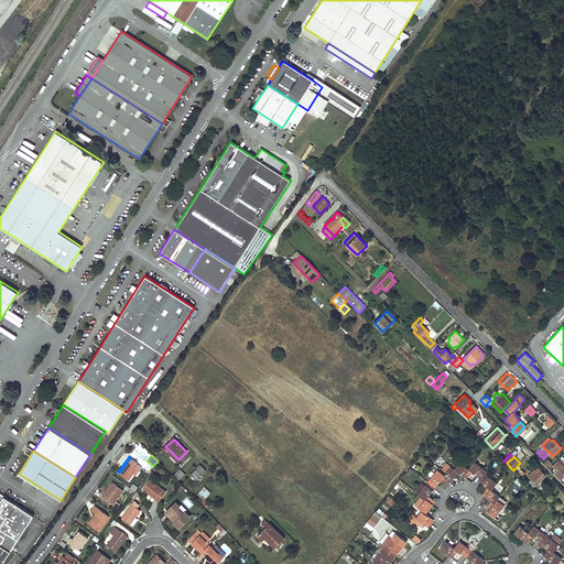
[(139,470),(141,467),(136,463),(137,463),(130,458),(119,473),(129,480),(133,474),(137,469),(139,470)]
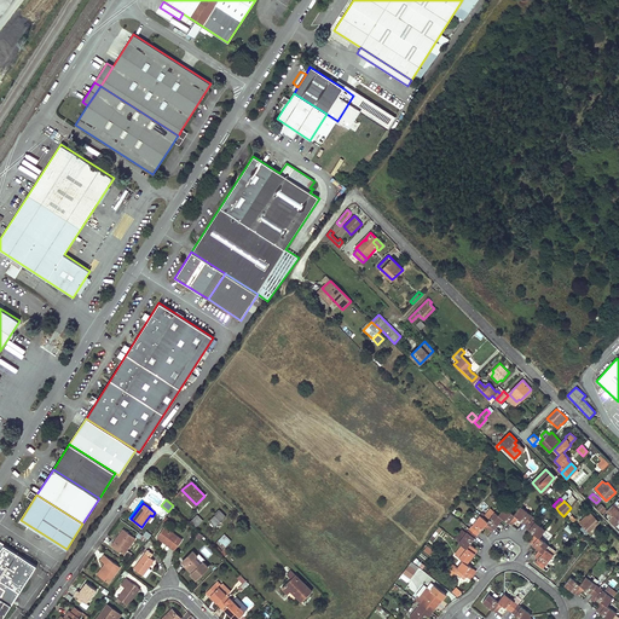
[(613,505),(607,510),(613,516),(609,520),(615,526),(618,522),(617,520),(618,518),(618,514),(617,512),(618,510),(613,505)]
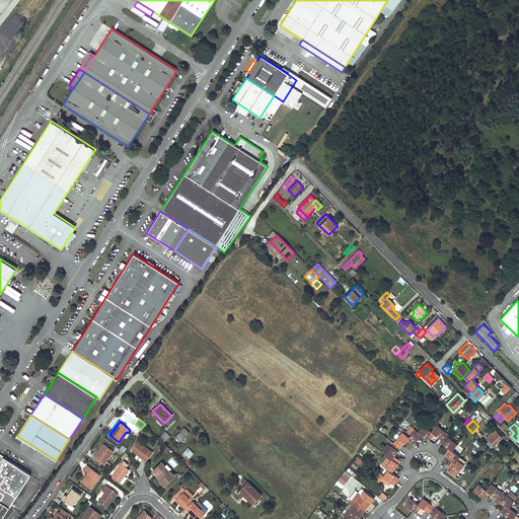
[(391,483),(394,485),(399,478),(391,472),(400,460),(394,455),(406,440),(413,445),(422,434),(430,440),(434,434),(442,440),(441,441),(444,444),(449,448),(447,449),(444,455),(453,462),(454,463),(451,467),(449,470),(455,475),(464,464),(462,463),(457,459),(459,457),(460,456),(452,450),(457,444),(446,435),(447,433),(436,425),(431,431),(423,425),(418,431),(415,429),(411,434),(409,437),(402,432),(385,454),(391,459),(385,467),(388,469),(383,476),(391,483)]
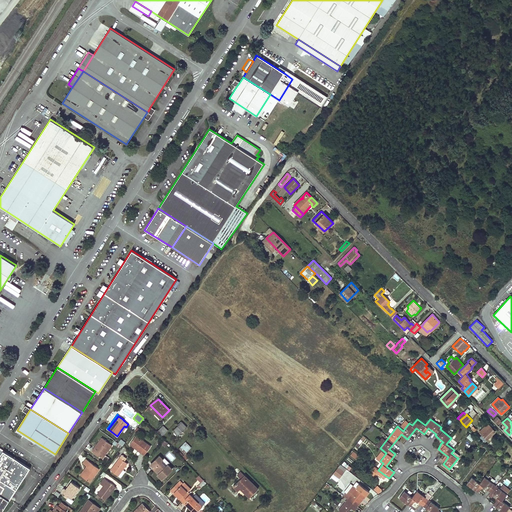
[(181,423),(173,430),(178,436),(187,427),(181,421),(180,422),(181,423)]
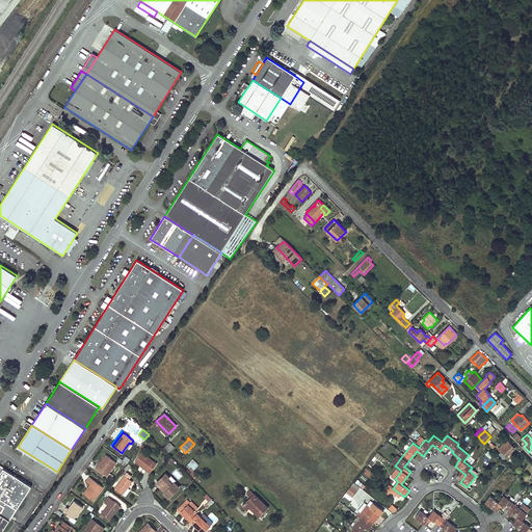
[(415,439),(413,443),(419,448),(421,445),(420,444),(420,443),(415,439)]
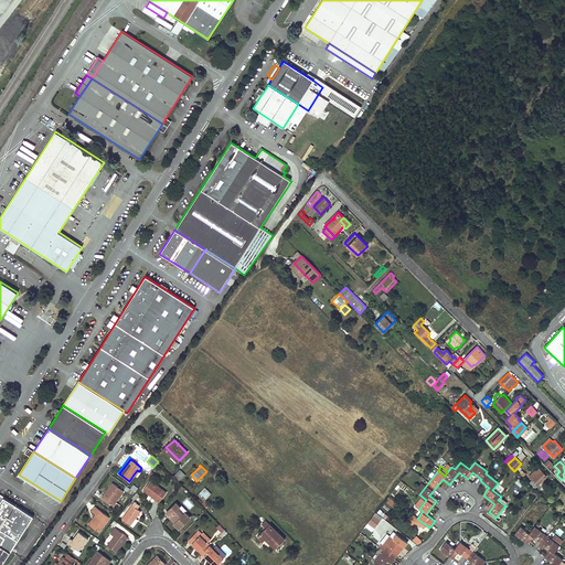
[(180,470),(176,475),(180,480),(184,476),(180,470)]
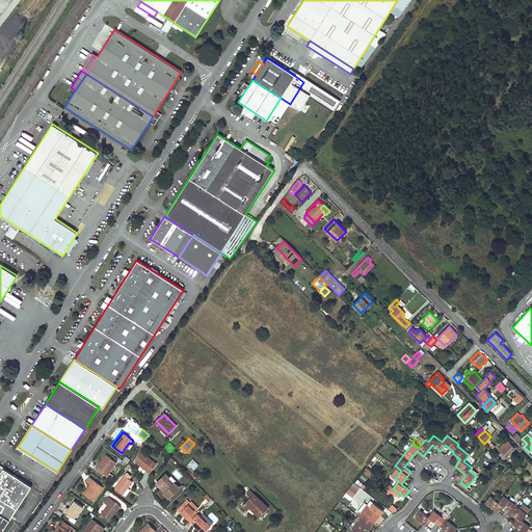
[(503,445),(499,449),(506,456),(514,448),(510,444),(506,448),(503,445)]
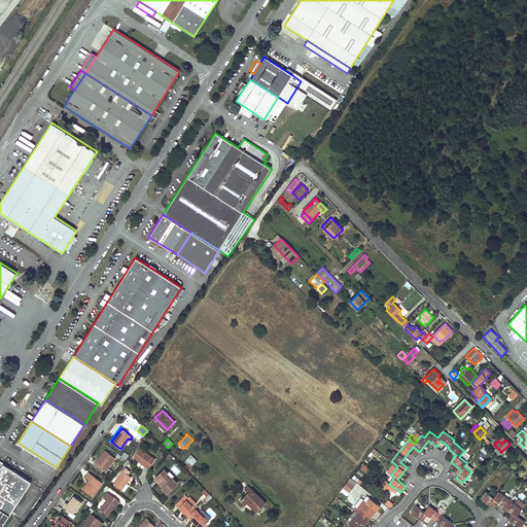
[(154,459),(140,449),(134,457),(148,468),(154,459)]
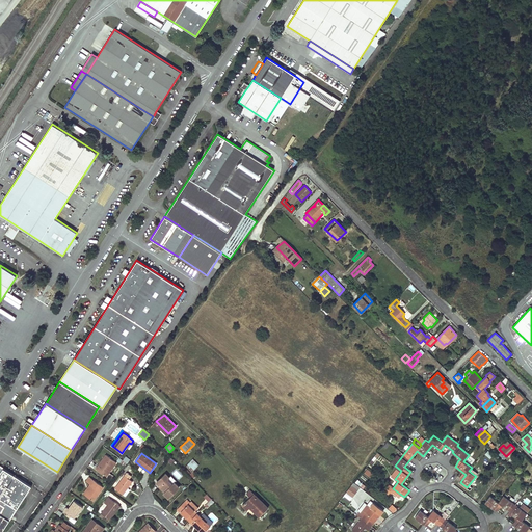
[(116,462),(106,455),(96,469),(106,476),(116,462)]
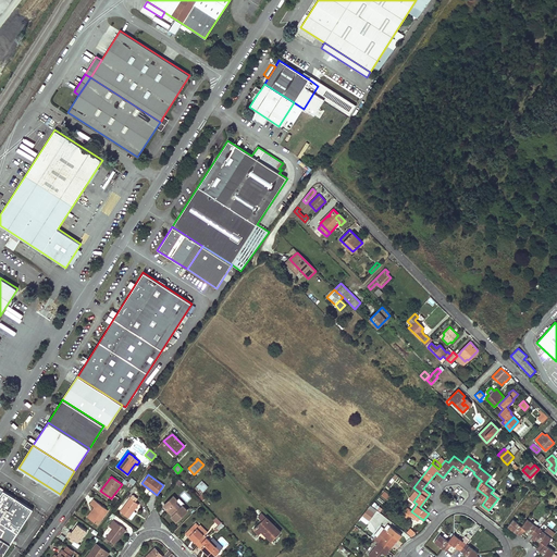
[(202,480),(197,485),(202,492),(209,486),(202,480)]
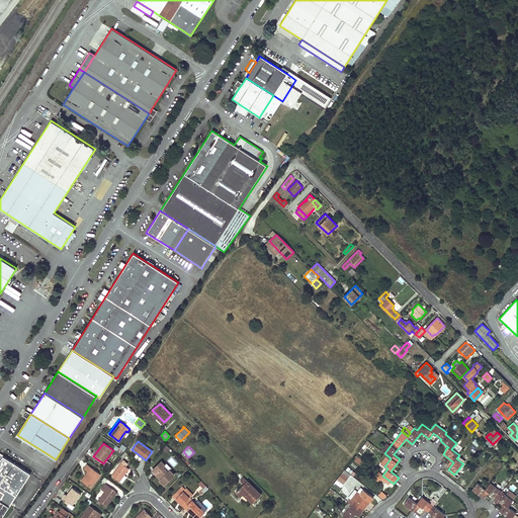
[(0,517),(29,473),(3,456),(0,461),(0,517)]
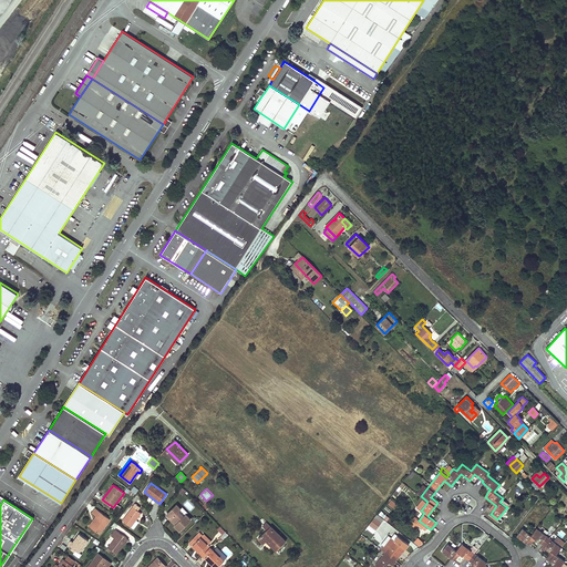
[(140,507),(135,504),(123,521),(131,526),(132,526),(134,528),(138,522),(136,519),(141,513),(137,511),(140,507)]
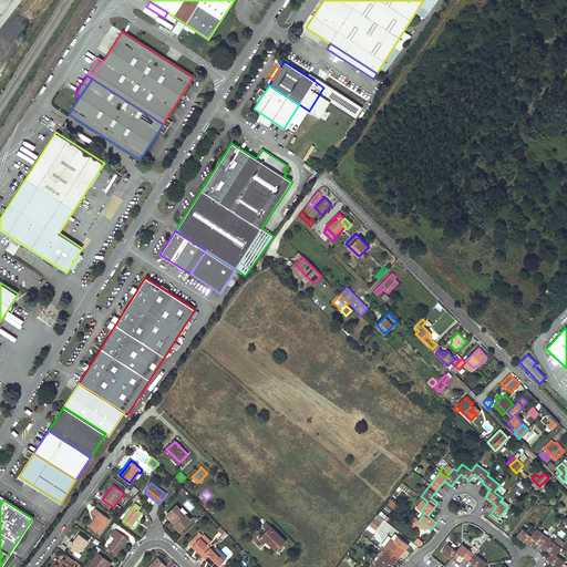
[(181,508),(176,505),(167,514),(171,517),(176,524),(175,525),(179,531),(191,519),(186,514),(184,516),(178,511),(181,508)]
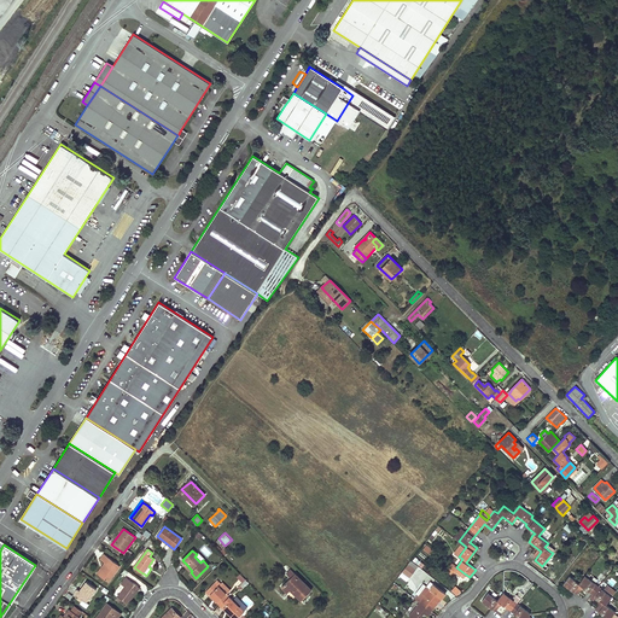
[(120,565),(104,554),(100,559),(105,563),(103,566),(104,569),(99,575),(109,582),(120,565)]
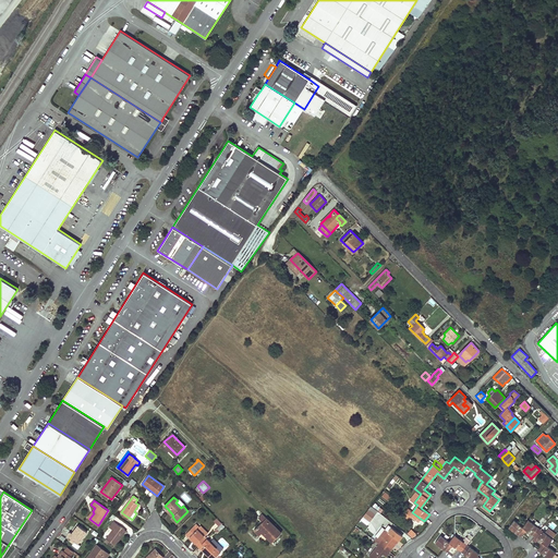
[(375,514),(368,509),(367,511),(364,516),(371,521),(375,514)]
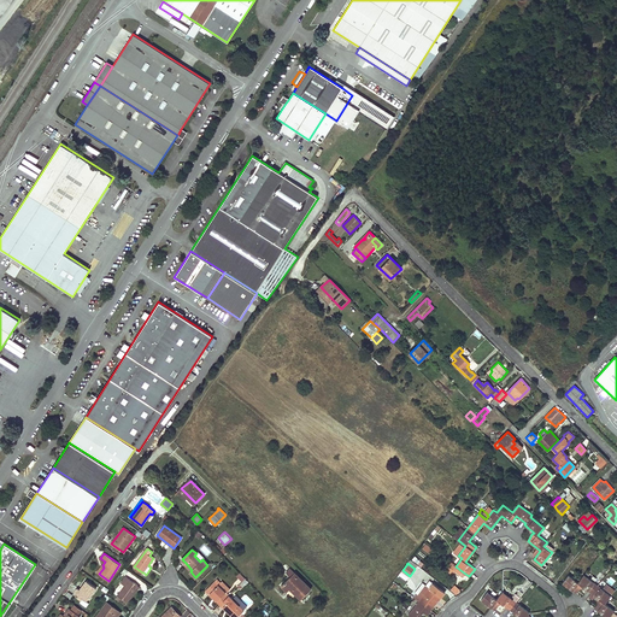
[(465,574),(456,566),(452,570),(463,577),(465,574)]
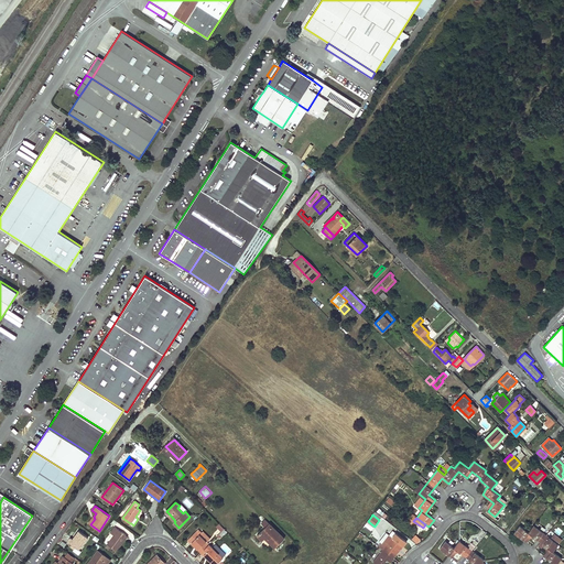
[(266,528),(257,535),(262,541),(264,539),(274,548),(284,539),(266,520),(261,523),(266,528)]
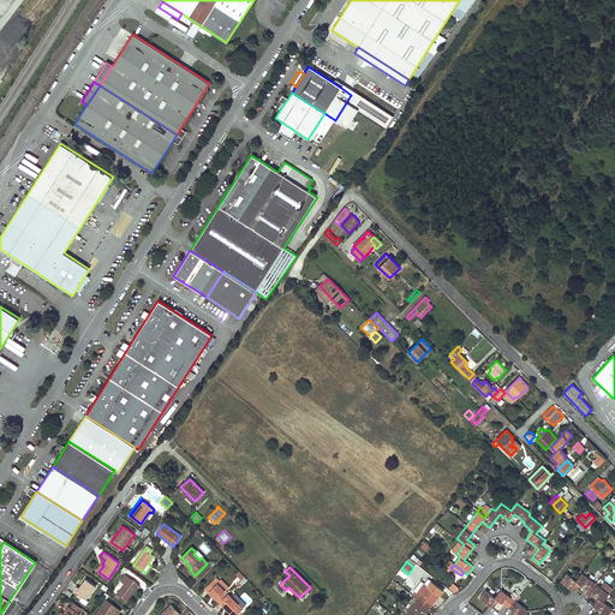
[(238,571),(233,575),(242,584),(246,579),(238,571)]
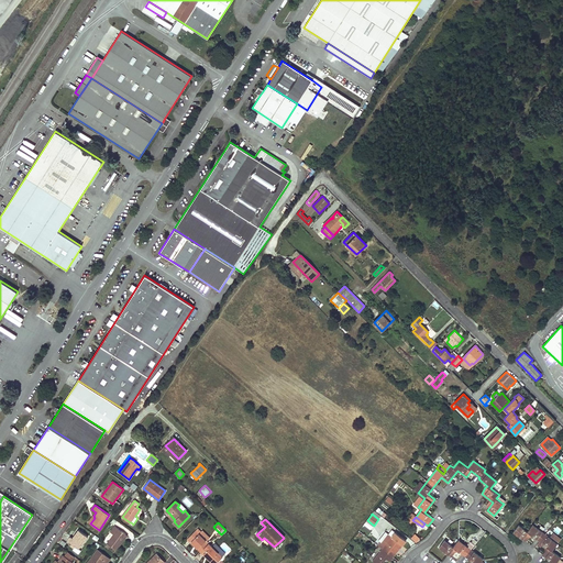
[(551,562),(554,562),(560,556),(552,550),(558,543),(532,523),(527,531),(518,525),(514,531),(526,541),(531,534),(548,548),(542,554),(552,562),(551,562)]
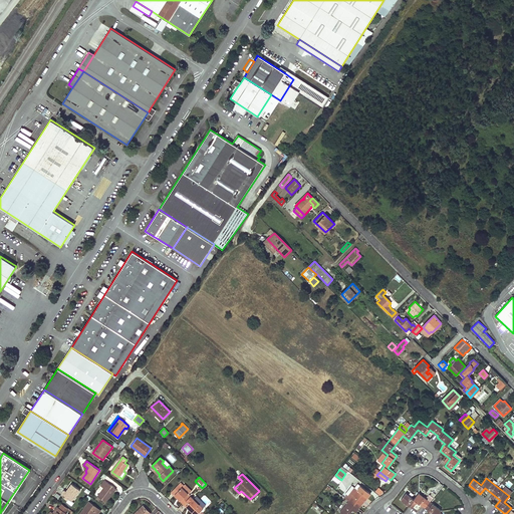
[(114,488),(105,481),(101,486),(103,488),(98,496),(106,502),(110,495),(109,494),(114,488)]
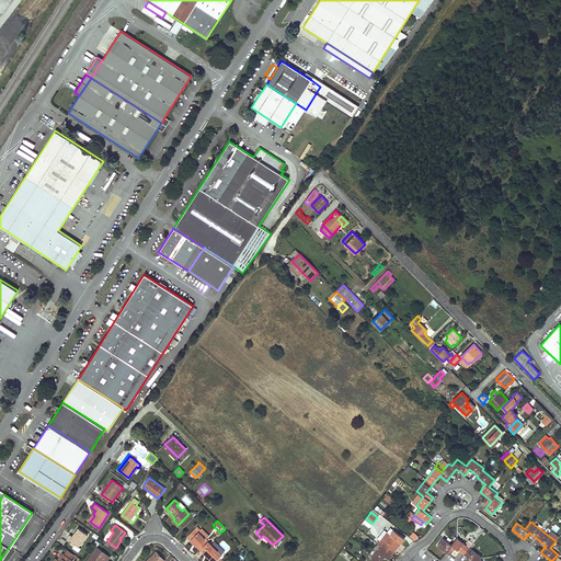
[(88,535),(79,528),(72,536),(70,539),(70,540),(76,545),(79,547),(88,535)]
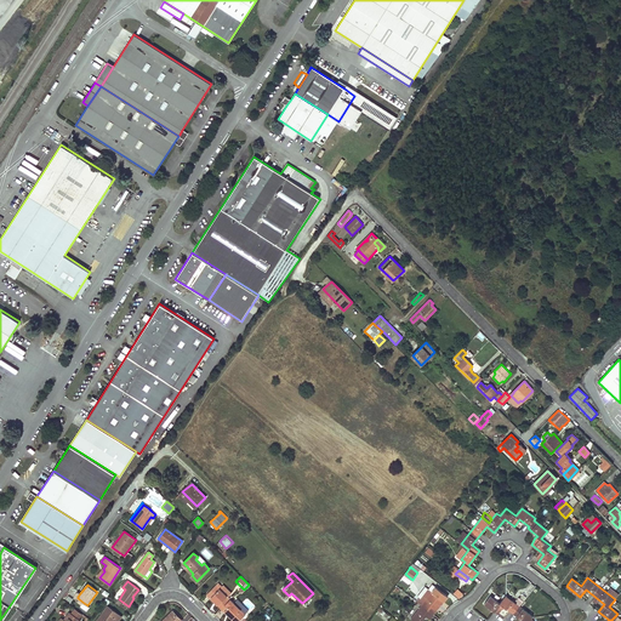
[(220,588),(216,585),(206,593),(210,598),(211,597),(218,603),(217,604),(221,608),(231,599),(227,596),(220,588)]
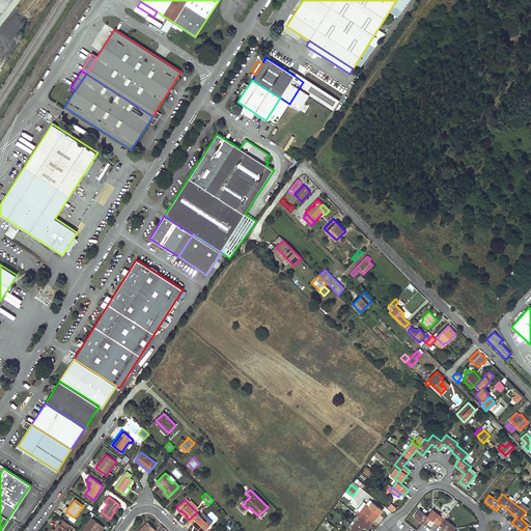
[(188,503),(194,509),(197,506),(191,500),(188,503)]
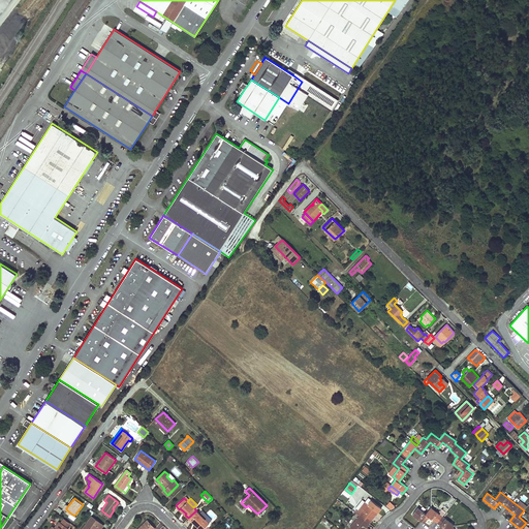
[(385,506),(392,509),(395,504),(389,501),(385,506)]
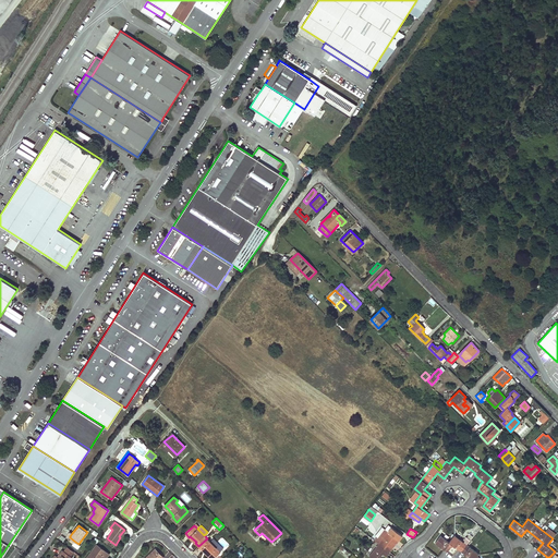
[(399,540),(388,532),(370,556),(372,557),(379,557),(383,554),(387,556),(392,548),(389,545),(392,541),(396,544),(399,540)]
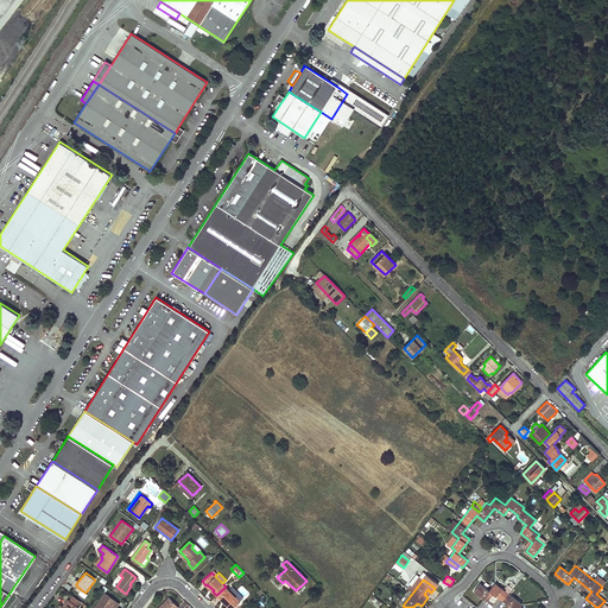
[(518,607),(521,603),(495,583),(489,590),(480,583),(474,591),(487,601),(493,594),(512,607),(511,607),(518,607)]
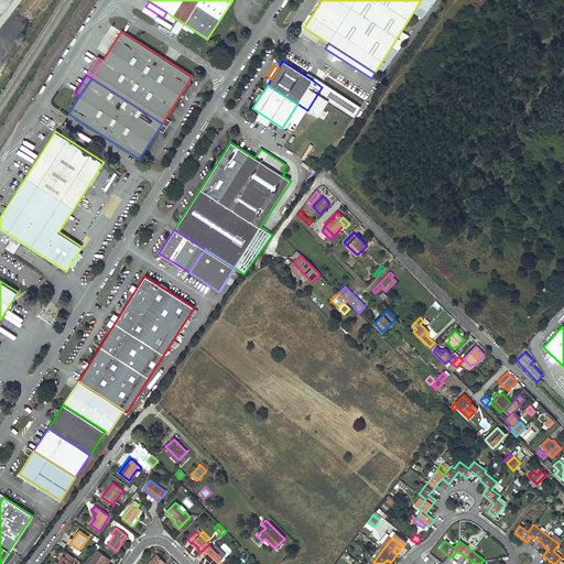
[(209,544),(201,552),(204,556),(205,555),(212,561),(210,562),(212,563),(217,563),(224,559),(209,544)]
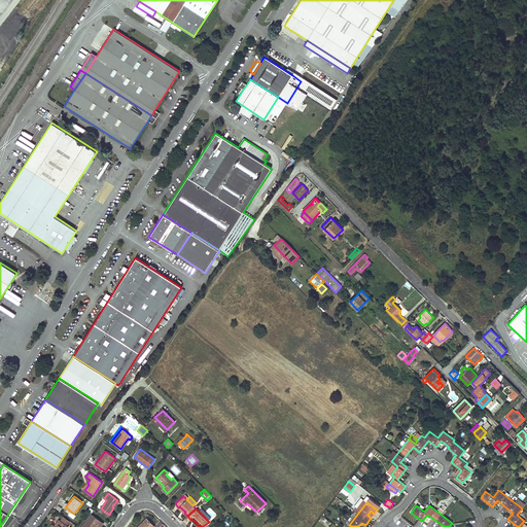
[(103,523),(92,515),(83,525),(85,526),(98,526),(99,525),(101,526),(103,523)]
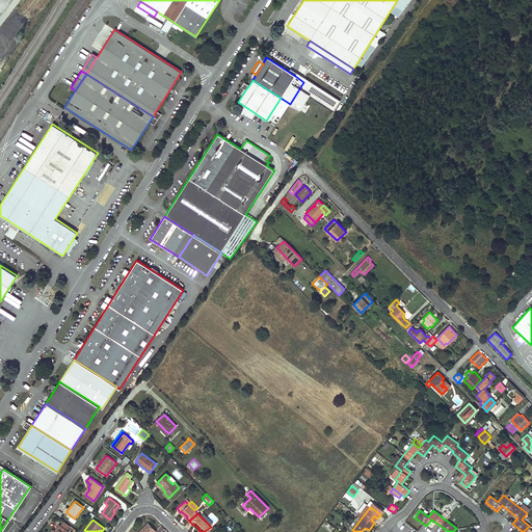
[(63,521),(60,525),(68,531),(71,526),(63,521)]
